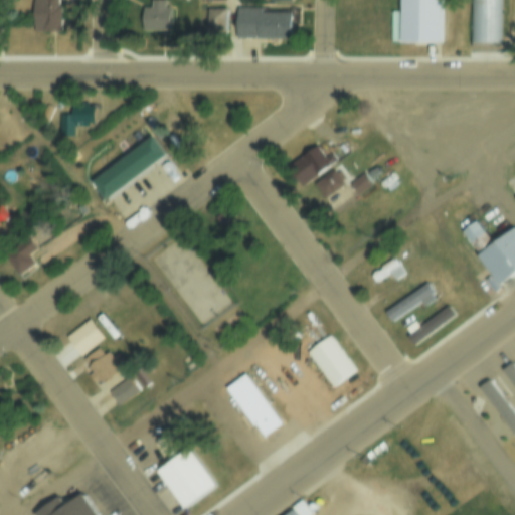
[(31,0),(55,0),(55,11),(57,11),(57,34),(31,34),(31,0)]
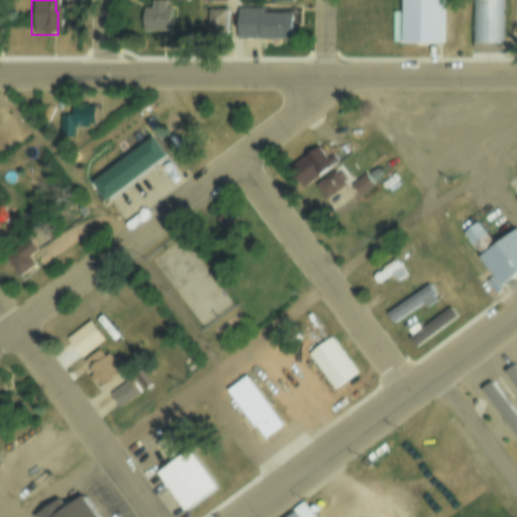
[(149,8),(149,0),(165,0),(165,8),(169,8),(169,31),(142,31),(142,8),(149,8)]
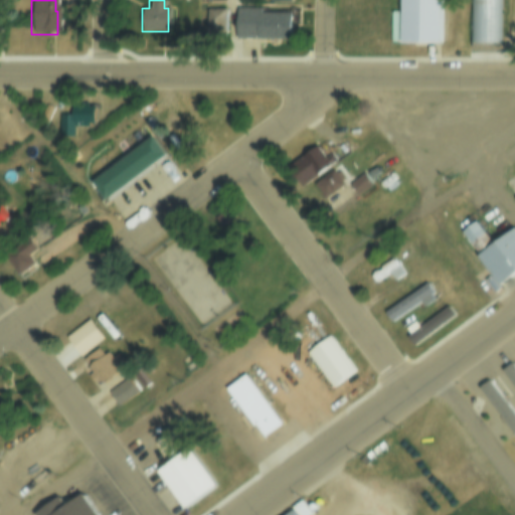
[(399,0),(439,0),(439,46),(399,46),(399,0)]
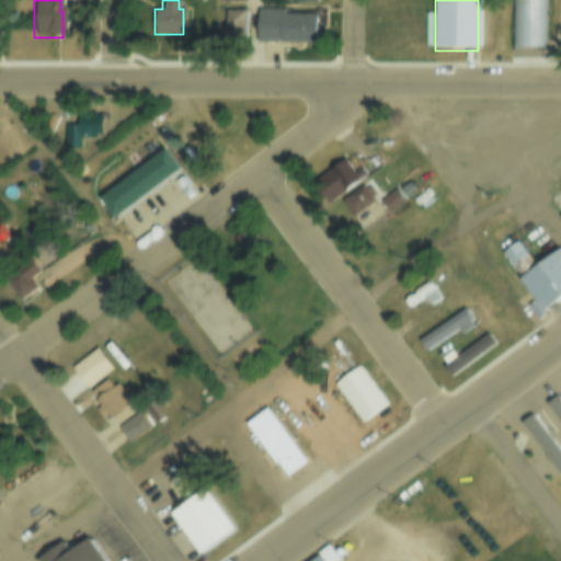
[(511,0),(544,0),(544,45),(511,45),(511,0)]
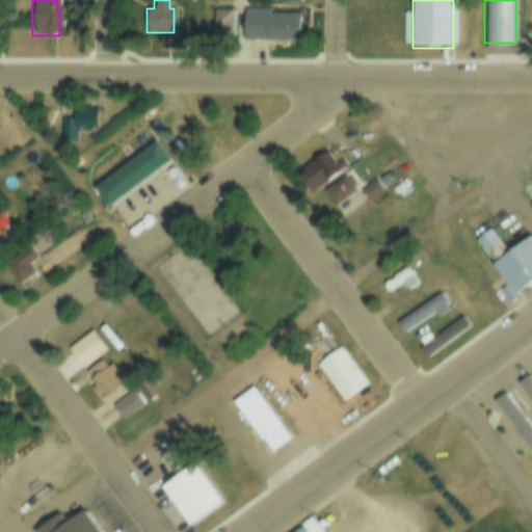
[(268,14),(299,14),(300,42),(265,42),(265,38),(243,38),(243,7),(268,7),(268,14)]
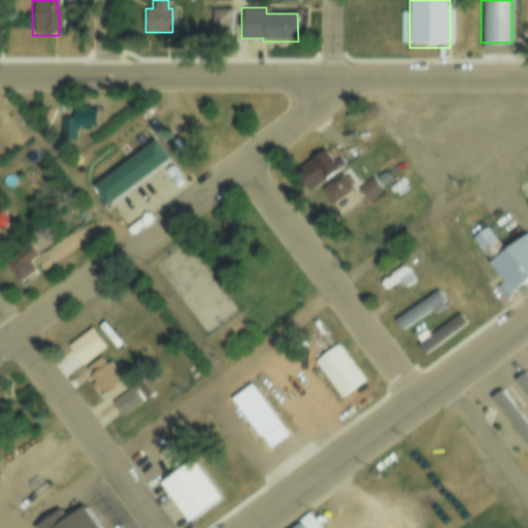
[(230,8),(230,36),(208,36),(208,8),(230,8)]
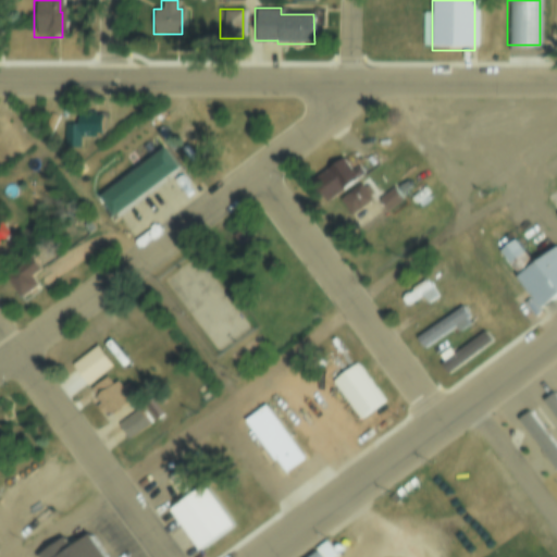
[(87,112),(106,112),(106,138),(88,138),(87,112)]
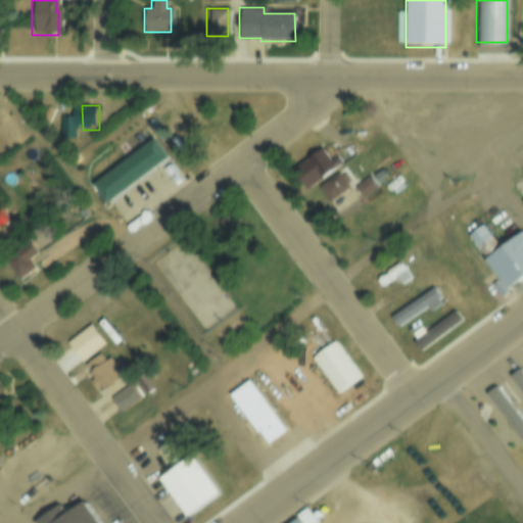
[(60,117),(77,117),(77,140),(60,140),(60,117)]
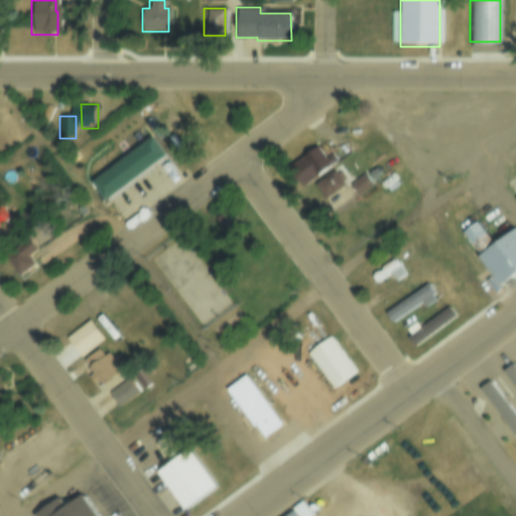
[(90,182),(149,139),(163,159),(104,203),(90,182)]
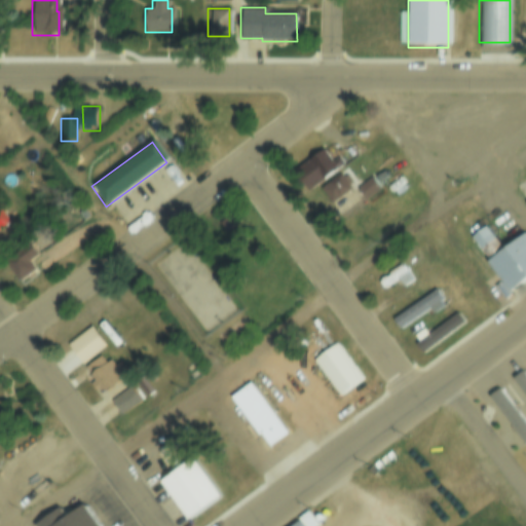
[(322,148),(330,159),(334,155),(341,164),(306,189),(295,174),(303,168),(300,163),(322,148)]
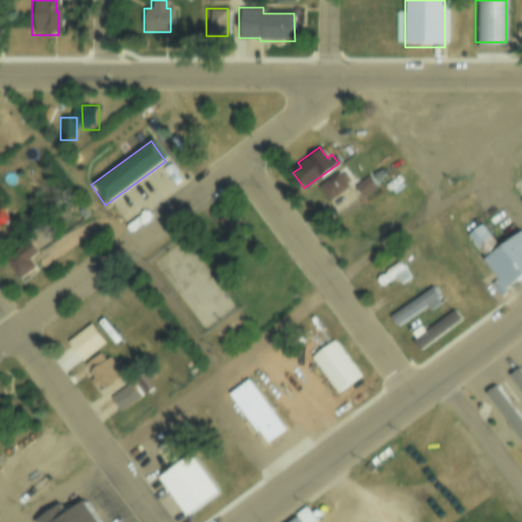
[(336,168),(349,186),(327,201),(315,184),(336,168)]
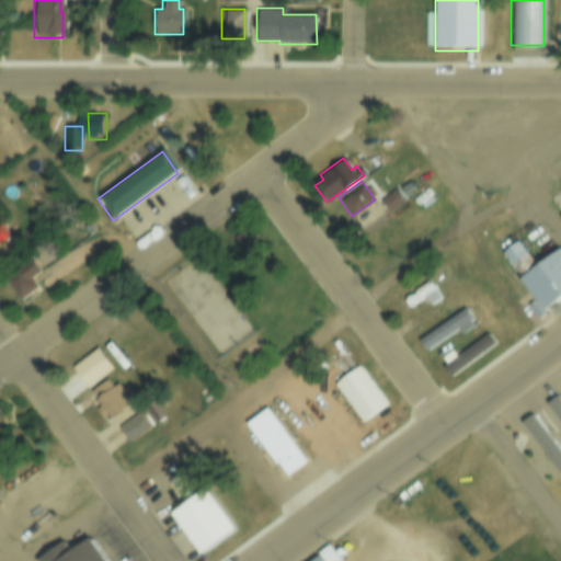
[(396,186),(404,198),(388,210),(379,198),(396,186)]
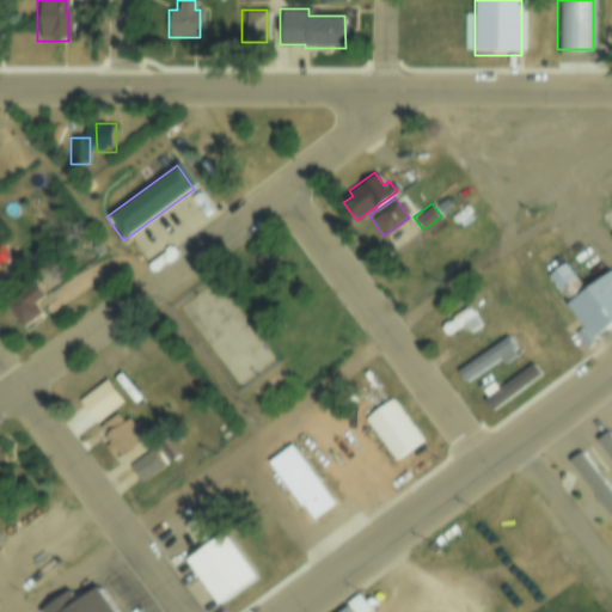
[(0,248),(2,246),(11,257),(0,264),(0,248)]
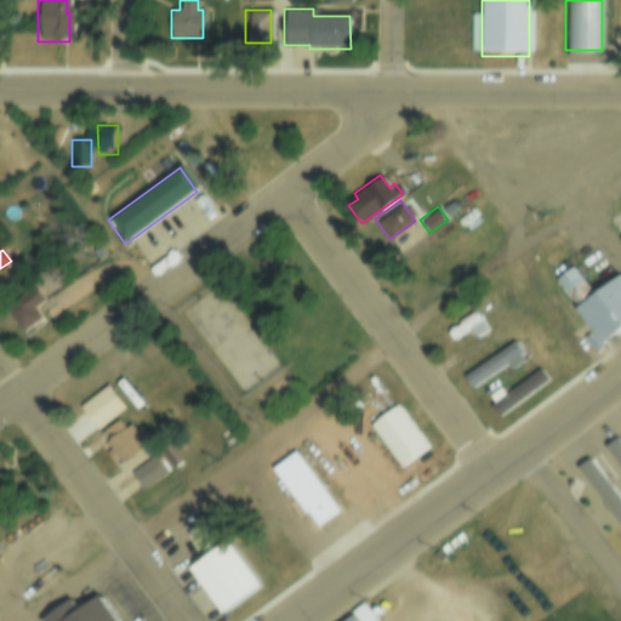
[(575,308),(554,280),(573,267),(592,296),(617,278),(620,283),(620,330),(599,347),(573,311),(575,308)]
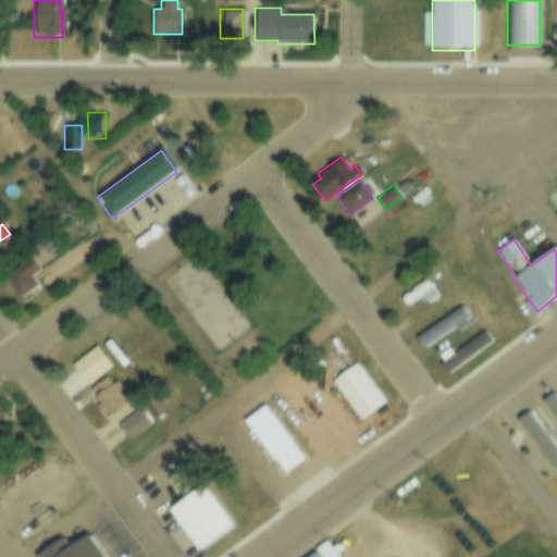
[(26,268),(33,263),(40,273),(33,279),(38,285),(20,299),(2,273),(20,260),(26,268)]
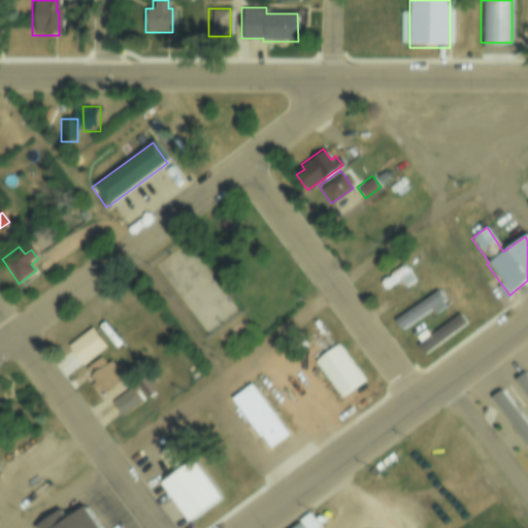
[(396,277),(373,294),(365,283),(414,248),(422,259),(406,270),(411,277),(401,285),(396,277)]
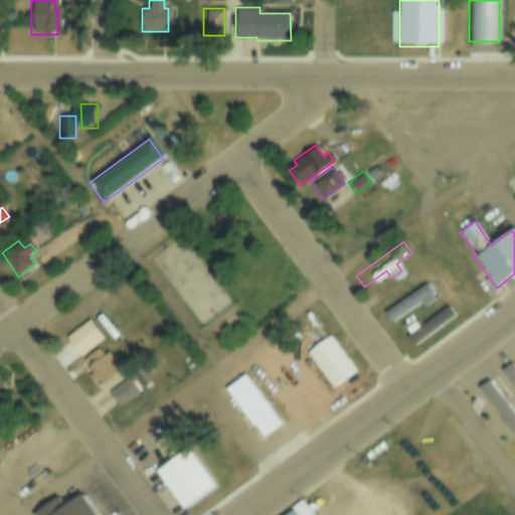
[(424,282),(433,293),(390,323),(382,312),(424,282)]
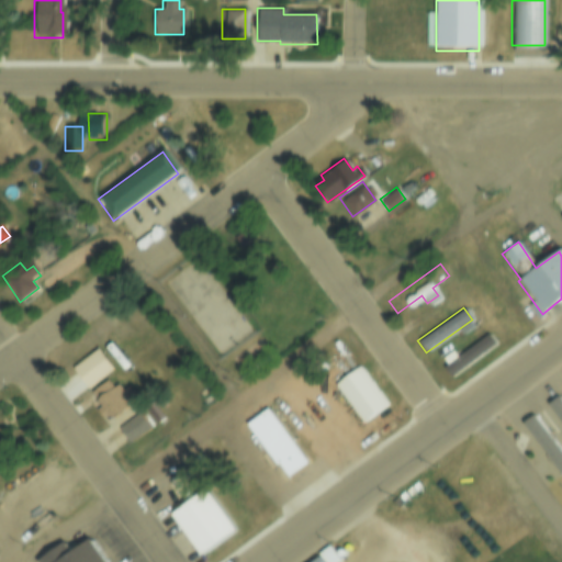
[(99,330),(111,346),(126,333),(114,317),(99,330)]
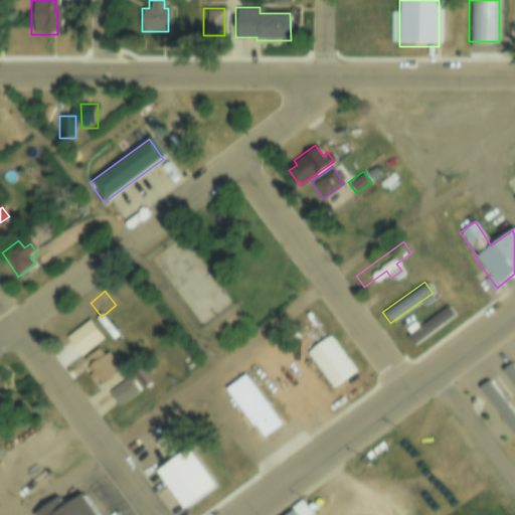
[(417,327),(447,307),(453,316),(411,345),(405,336),(408,334),(404,328),(413,321),(417,327)]
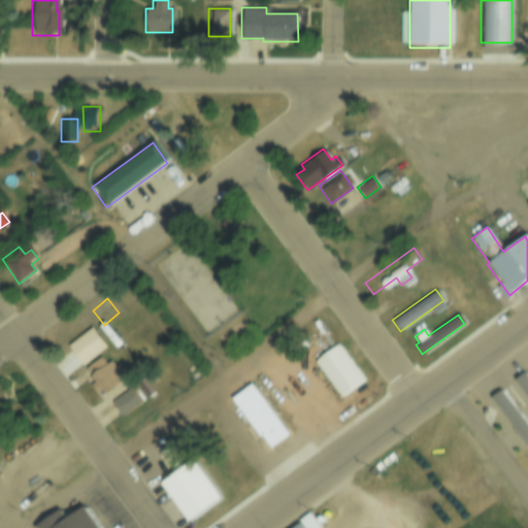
[(64,348),(72,361),(95,348),(87,334),(64,348)]
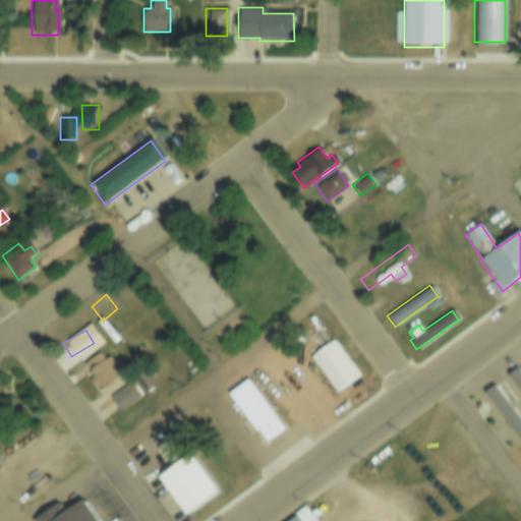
[(310,356),(333,340),(358,374),(335,391),(310,356)]
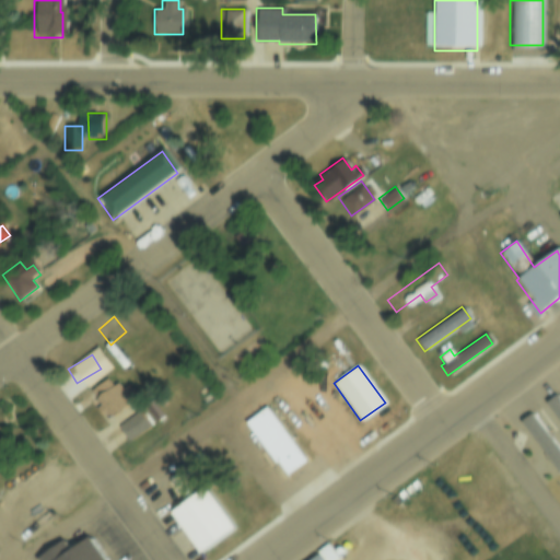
[(85,392),(111,373),(120,387),(127,383),(137,398),(106,420),(85,392)]
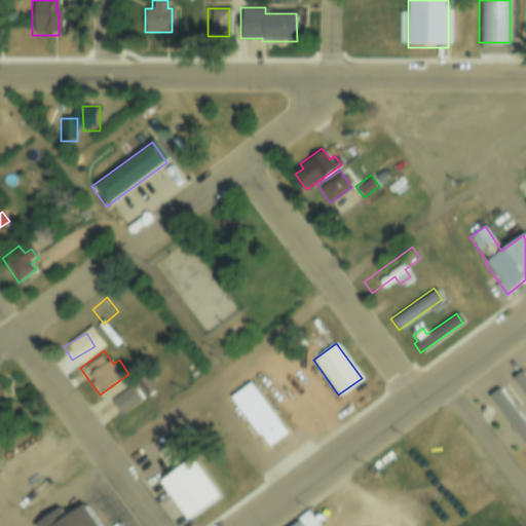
[(525,401),(511,381),(520,374),(525,381),(525,401)]
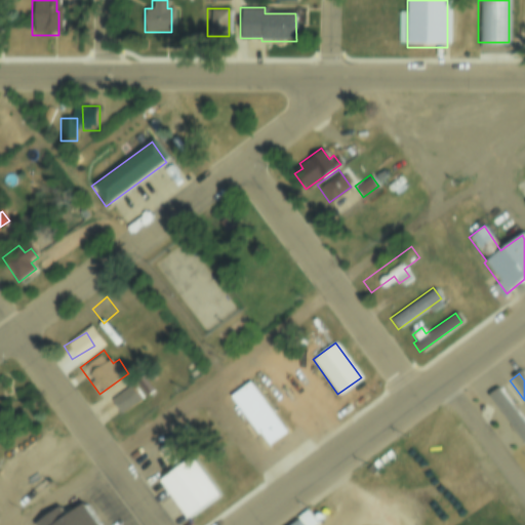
[(229,397),(249,381),(286,433),(269,446),(259,433),(256,435),(229,397)]
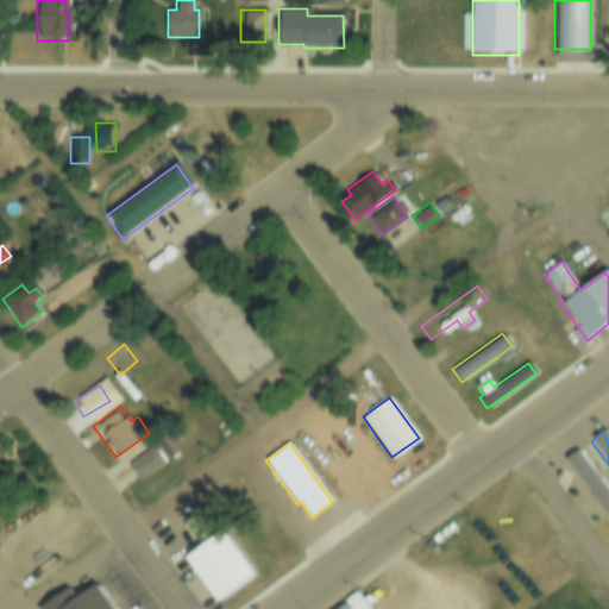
[(151,445),(163,462),(140,477),(129,462),(151,445)]
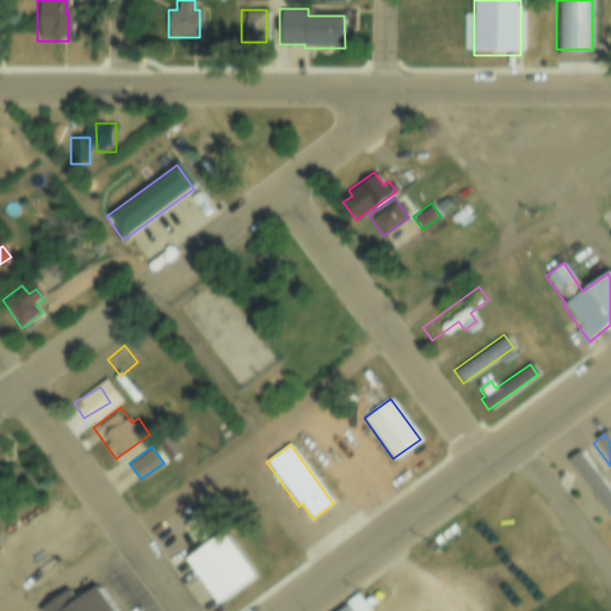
[(610,516),(569,461),(579,454),(610,494),(610,516)]
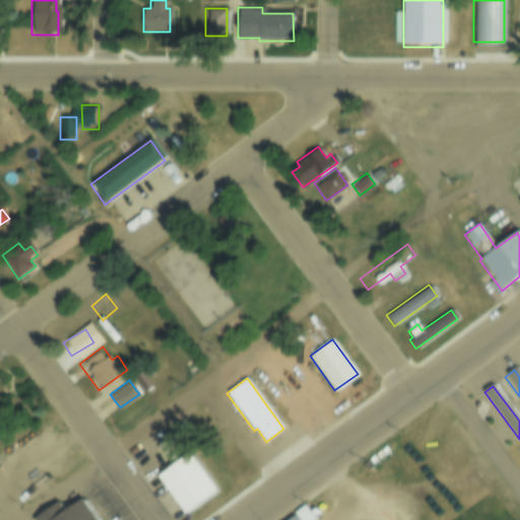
[(519,413),(519,399),(509,387),(502,393),(519,413)]
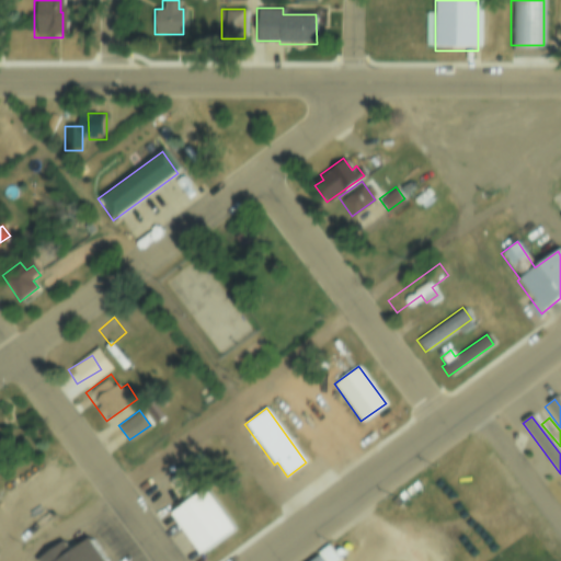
[(205,491),(233,531),(199,557),(170,515),(205,491)]
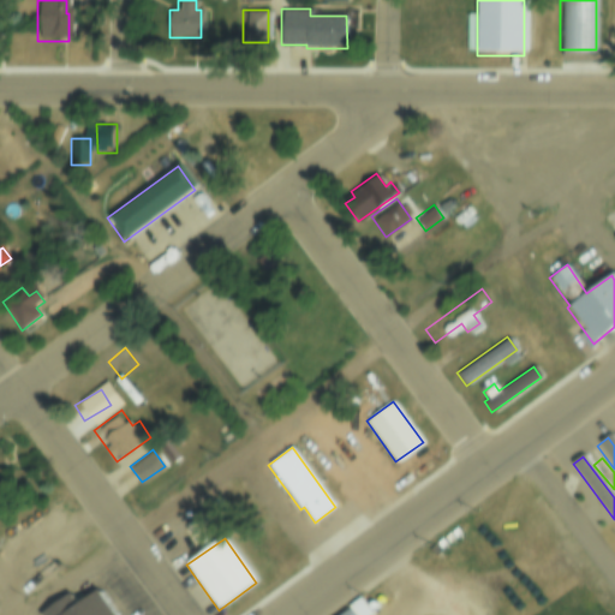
[(614,556),(603,566),(614,579),(614,556)]
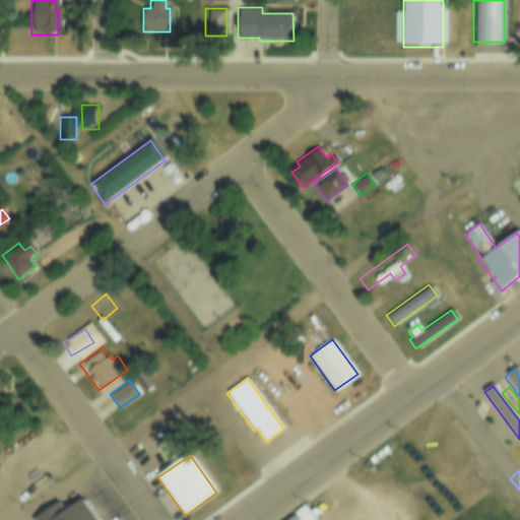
[(35,519),(98,519),(82,498),(66,509),(58,498),(33,517),(35,519)]
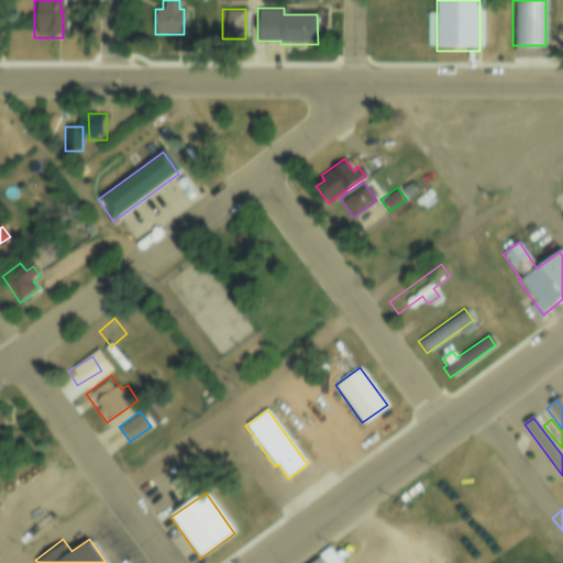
[(323,562),(318,554),(328,547),(339,561),(335,562),(323,562)]
